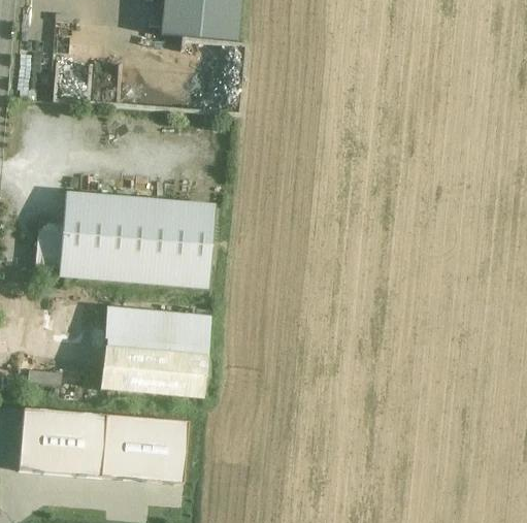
[(166,0),(163,33),(235,39),(238,0),(166,0)]
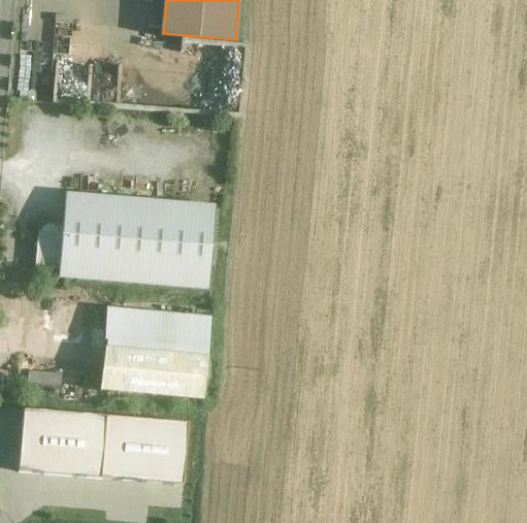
[(212,290),(220,202),(71,189),(69,221),(45,219),(41,261),(67,264),(65,278),(212,290)]
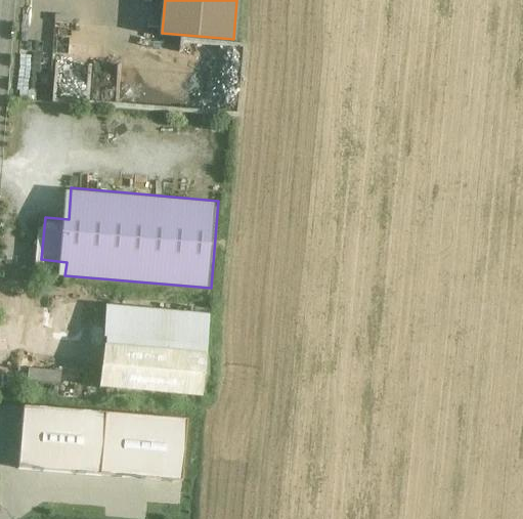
[(107,304),(104,344),(207,352),(211,312),(107,304)]
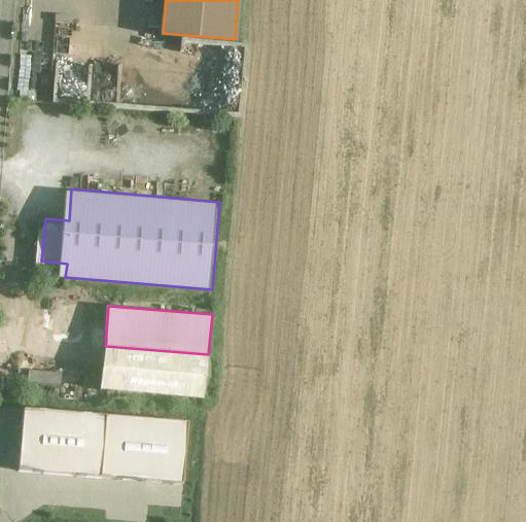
[(208,354),(105,346),(102,388),(205,396),(208,354)]
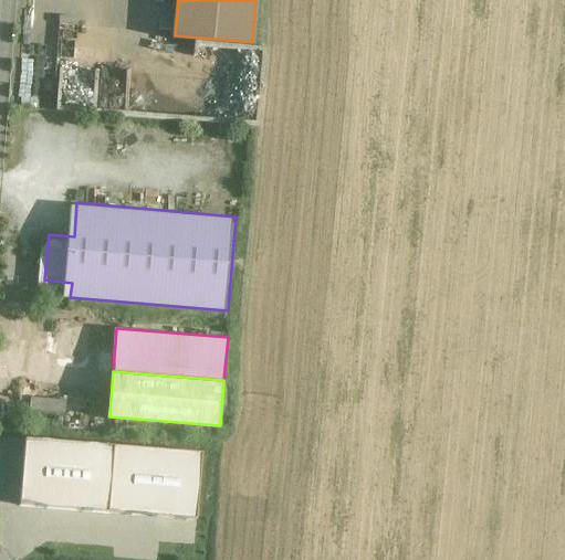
[(115,444),(24,436),(19,503),(110,510),(115,444)]
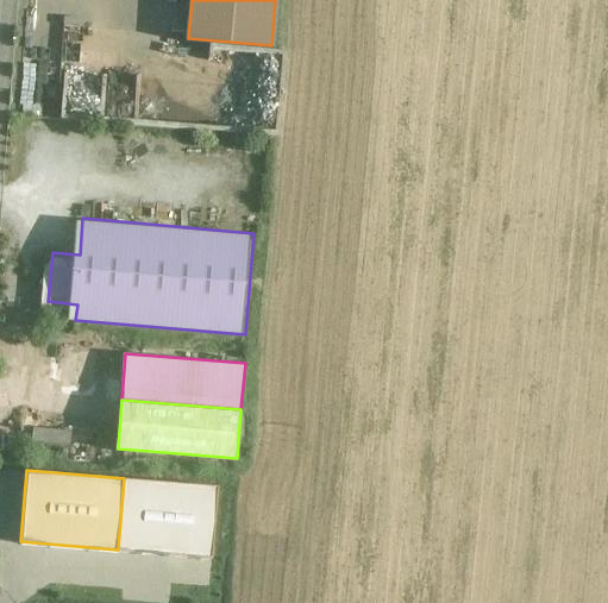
[(124,478),(118,550),(212,557),(218,485),(124,478)]
